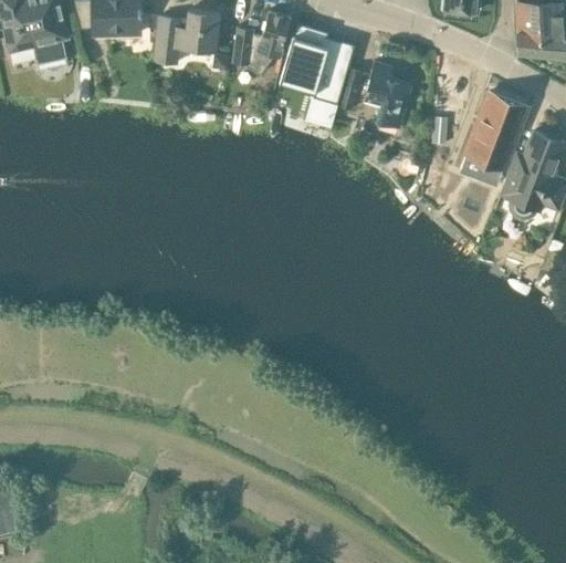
[(0,0),(0,13),(9,53),(10,52),(10,51),(35,45),(37,50),(40,53),(44,55),(50,55),(54,53),(58,50),(60,44),(59,40),(67,38),(59,0),(0,0)]
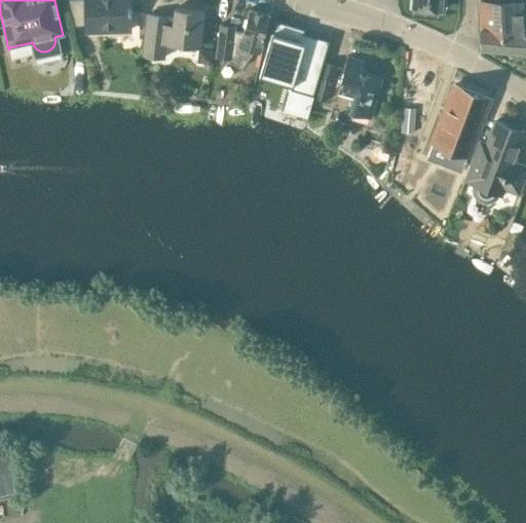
[(132,33),(129,0),(78,0),(69,1),(75,28),(85,27),(86,35),(132,33)]
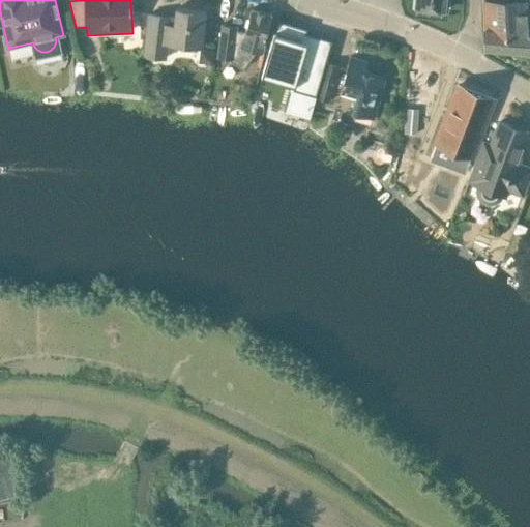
[(447,13),(447,0),(415,0),(414,10),(447,13)]
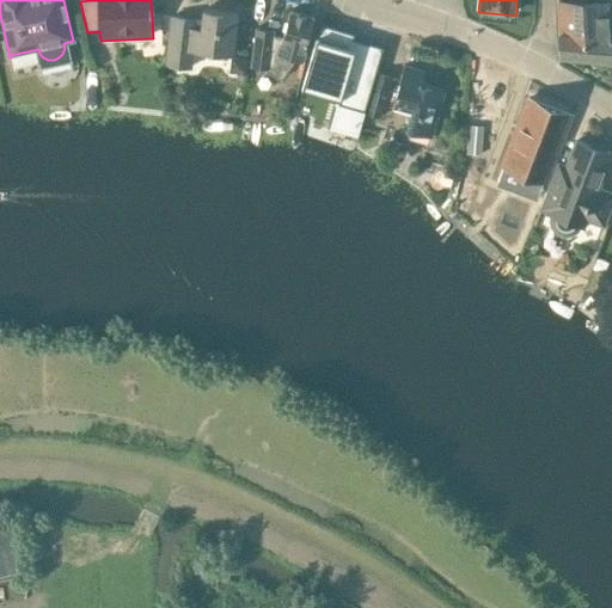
[(609,41),(607,5),(606,0),(557,0),(558,5),(560,5),(561,37),(561,60),(611,63),(611,61),(611,41),(609,41)]
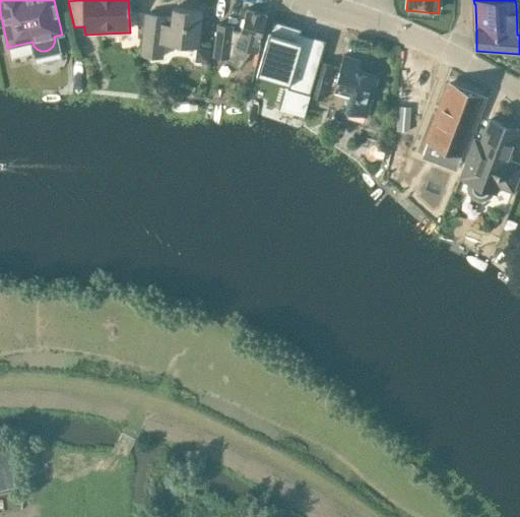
[(163,59),(165,43),(198,47),(202,13),(173,10),(172,19),(145,15),(140,56),(163,59)]
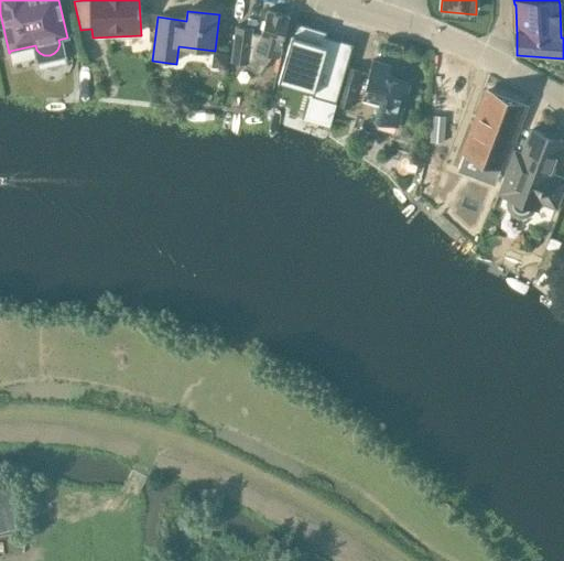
[(283,42),(292,11),(290,11),(289,17),(267,11),(260,35),(252,34),(253,29),(235,27),(230,63),(242,64),(259,77),(273,56),(280,58),(283,42)]
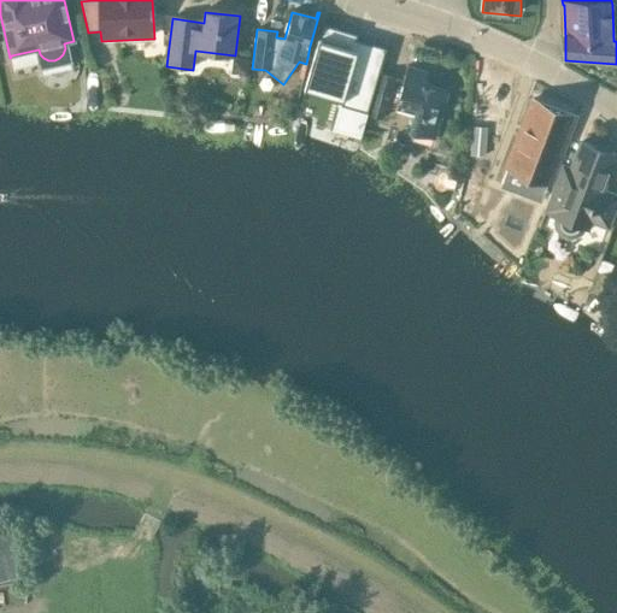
[(316,52),(305,88),(333,96),(341,99),(333,130),(360,137),(380,70),(350,62),(356,40),(357,36),(323,25),(316,52)]
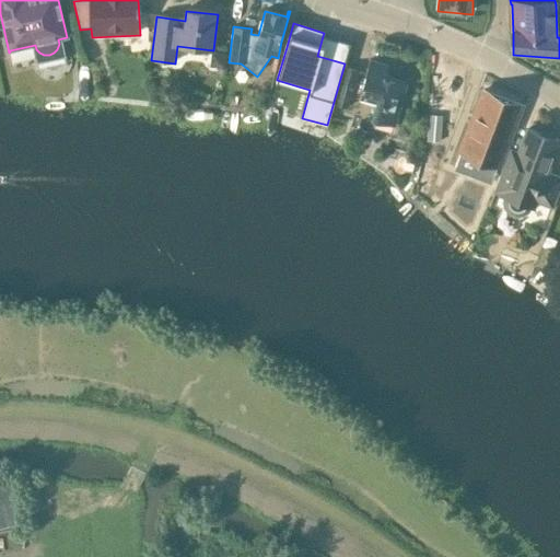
[(211,55),(210,68),(224,69),(225,56),(211,55)]
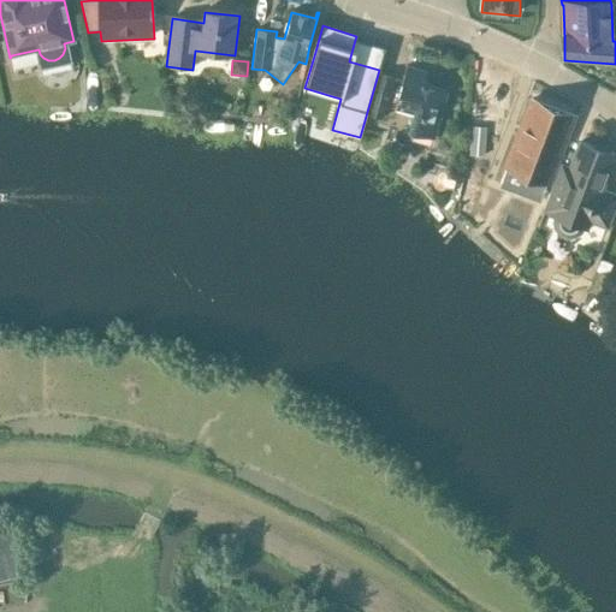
[(396,105),(397,105),(414,110),(408,132),(434,141),(448,93),(426,85),(430,73),(407,67),(396,105)]
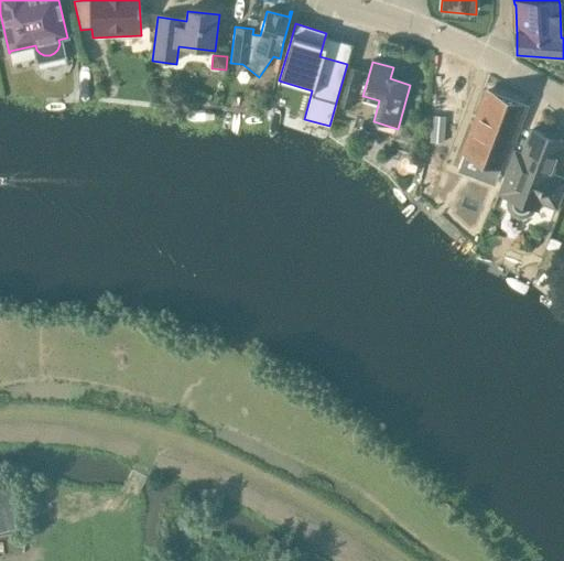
[(347,67),(344,81),(336,107),(350,111),(361,72),(347,67)]
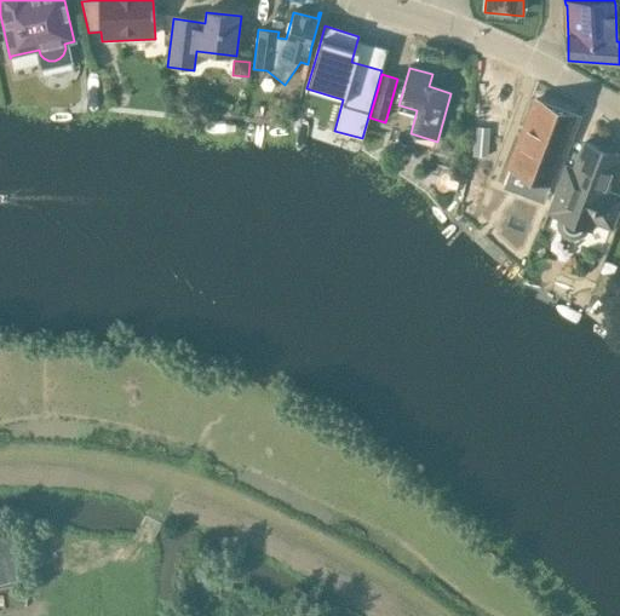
[(521,140),(510,171),(552,185),(577,117),(535,102),(524,131),(530,134),(527,143),(521,140)]
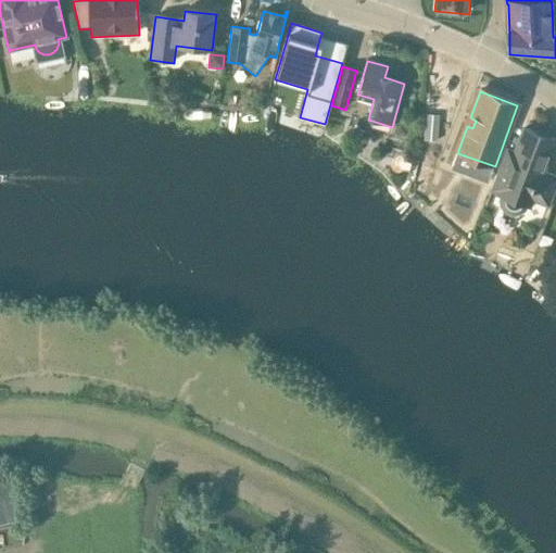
[(507,150),(492,192),(496,195),(495,197),(500,198),(498,201),(501,206),(503,213),(507,215),(512,217),(517,217),(519,216),(522,215),(525,213),(528,209),(532,210),(534,203),(547,209),(555,185),(555,177),(544,174),(555,142),(555,139),(523,128),(515,152),(507,150)]
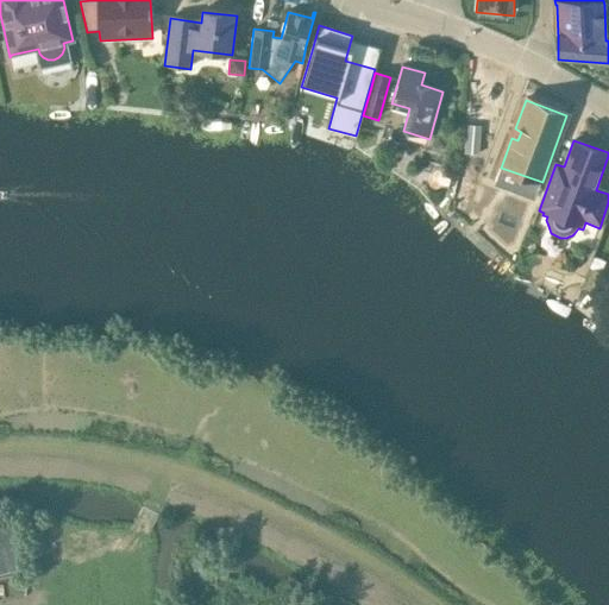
[(431,182),(428,186),(429,191),(433,194),(438,193),(440,189),(452,194),(456,184),(444,181),(443,175),(438,172),(433,174),(431,177),(431,182)]
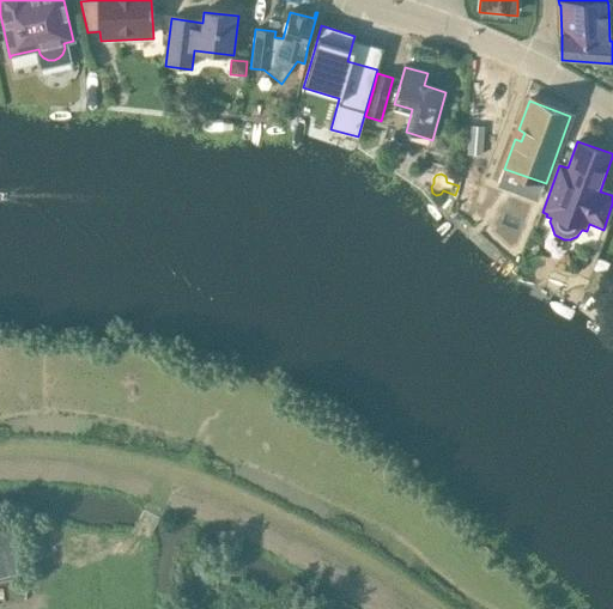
[(17,523),(0,525),(0,577),(20,573),(14,549),(22,548),(17,523)]
